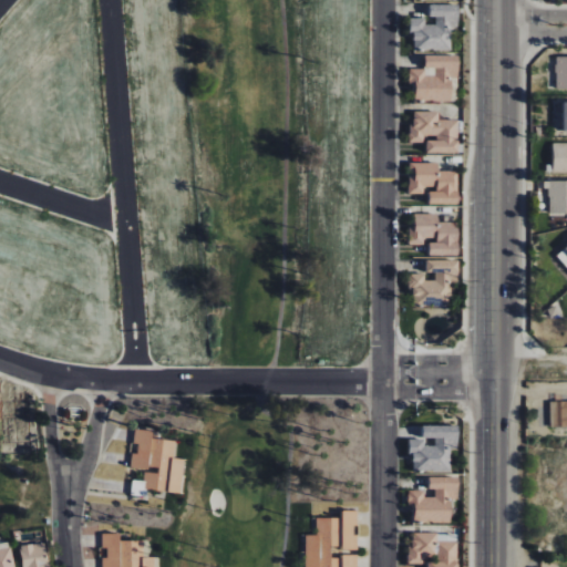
[(457,4),(430,4),(430,17),(435,17),(435,24),(425,24),(425,18),(410,18),(410,34),(414,34),(414,50),(452,50),(452,28),(457,28),(457,4)]
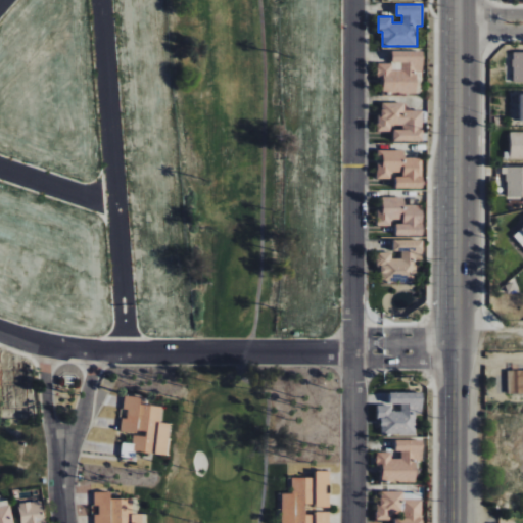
[(377,63),(377,80),(383,80),(382,93),(417,93),(417,73),(422,73),(423,51),(391,50),(391,64),(377,63)]
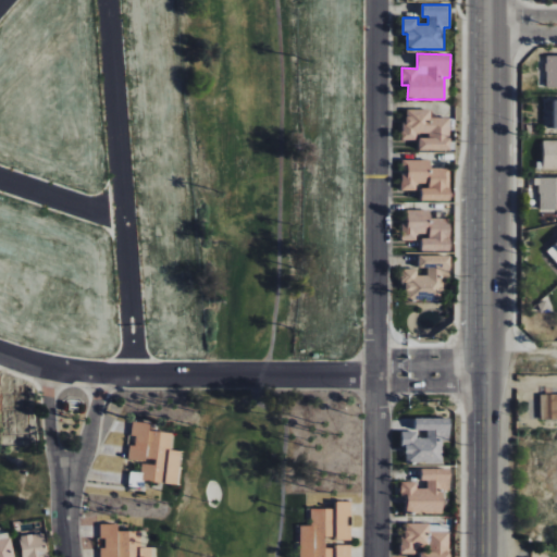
[(547,89),(556,88),(556,56),(546,57),(547,89)]
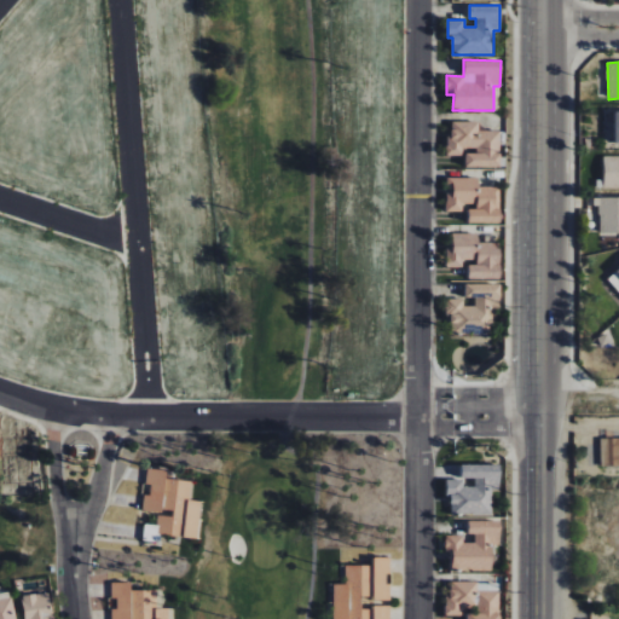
[(466,167),(499,167),(501,132),(479,131),(479,122),(449,122),(449,156),(463,156),(463,151),(466,151),(466,167)]
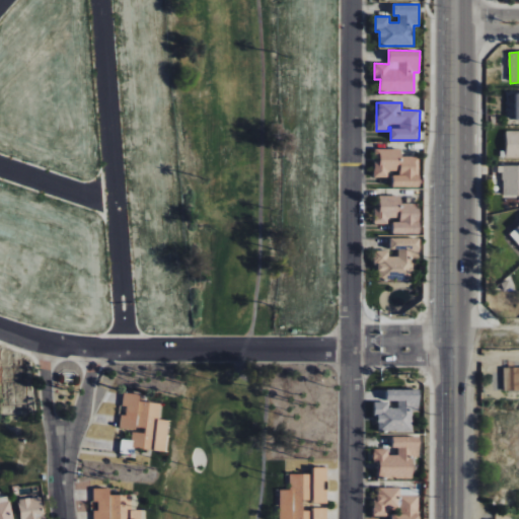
[(518,131),(506,132),(507,158),(518,157),(518,131)]
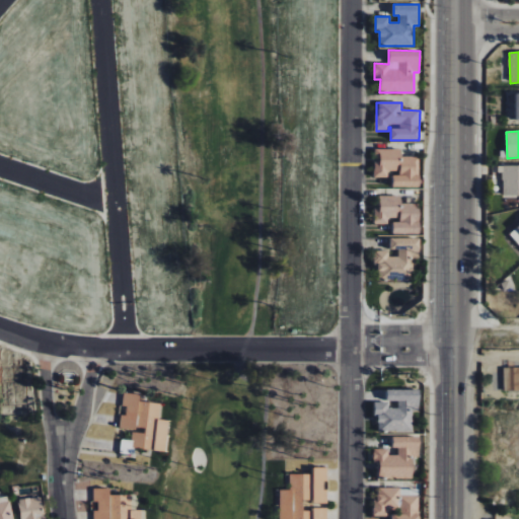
[(392,188),(419,187),(419,156),(401,156),(400,149),(374,149),(374,177),(388,177),(387,173),(392,173),(392,188)]
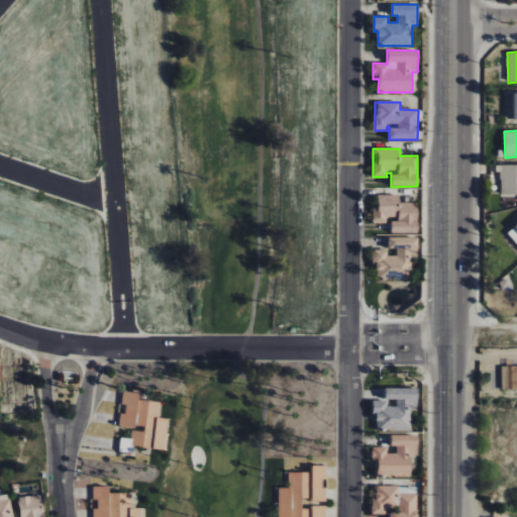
[(500,196),(516,195),(516,165),(500,165),(500,196)]
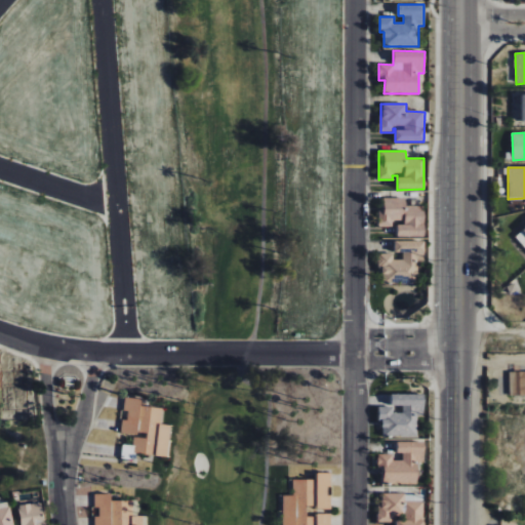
[(405,198),(384,198),(384,210),(378,210),(378,227),(392,227),(392,223),(397,223),(397,237),(425,237),(425,206),(405,205),(405,198)]
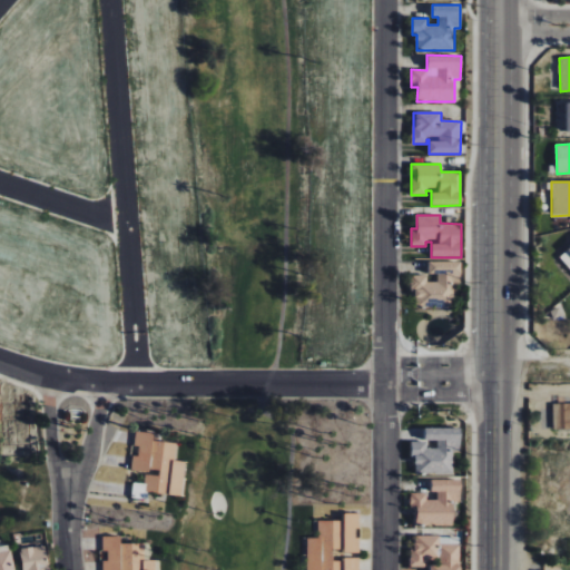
[(569,403),(553,404),(553,430),(569,429),(569,403)]
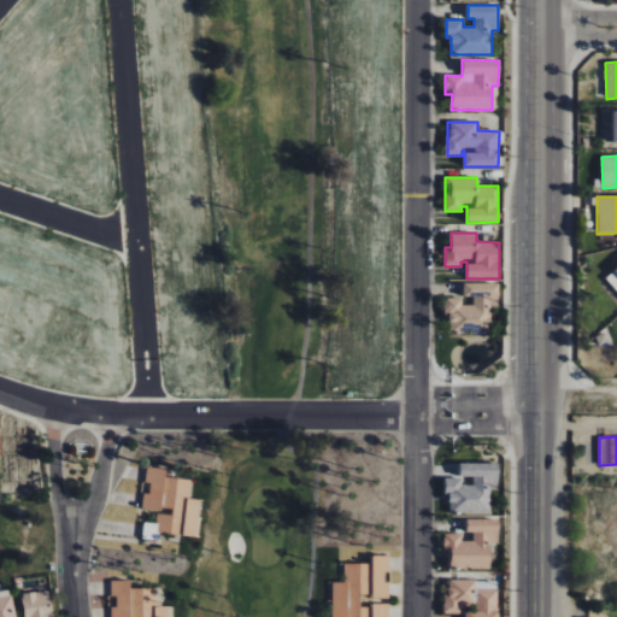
[(491,513),(491,488),(498,488),(498,464),(459,463),(459,477),(472,477),(472,486),(462,486),(462,479),(445,479),(445,497),(450,497),(450,513),(491,513)]
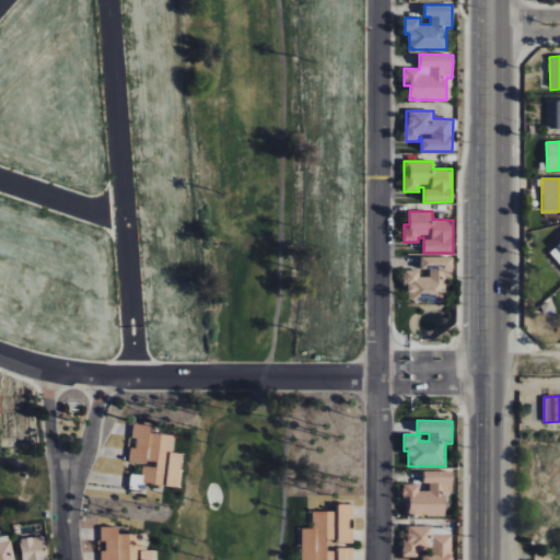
[(178,488),(183,454),(172,453),(174,435),(150,433),(151,426),(135,424),(132,448),(130,447),(129,463),(143,464),(141,483),(164,486),(178,488)]
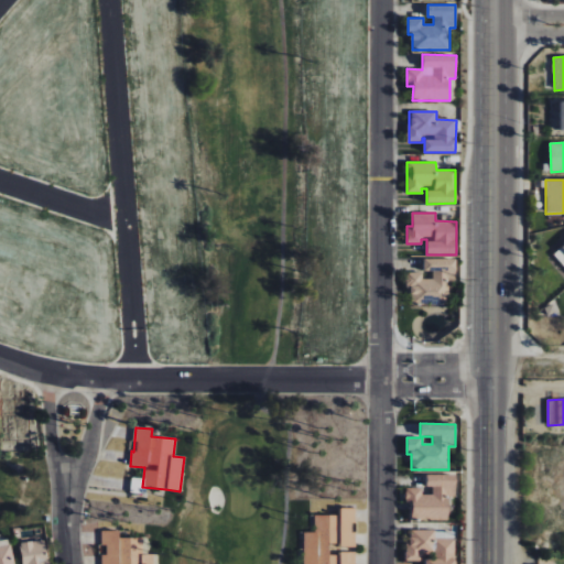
[(455,475),(426,475),(426,487),(432,487),(432,495),(422,495),(422,488),(405,488),(405,505),(411,505),(411,520),(447,520),(448,497),(455,497),(455,475)]
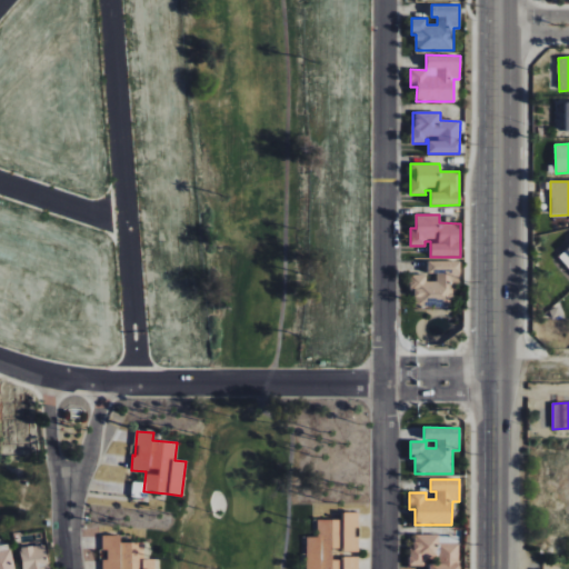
[(358,551),(358,512),(342,512),(343,552),(358,551)]
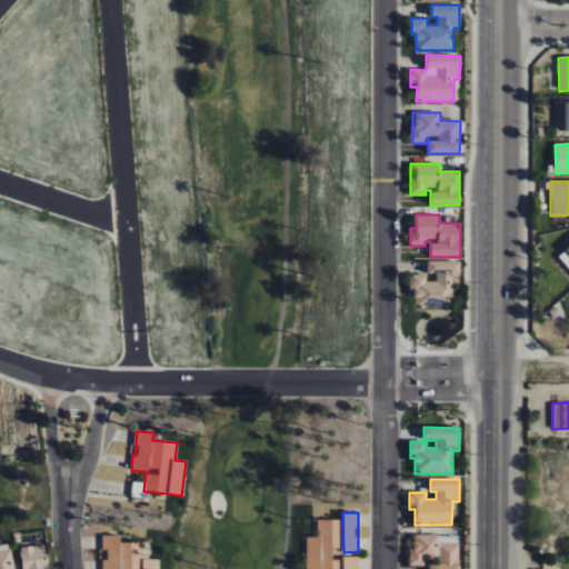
[(341,520),(318,519),(317,537),(307,537),(306,568),(357,568),(358,559),(332,558),(332,548),(341,548),(341,520)]
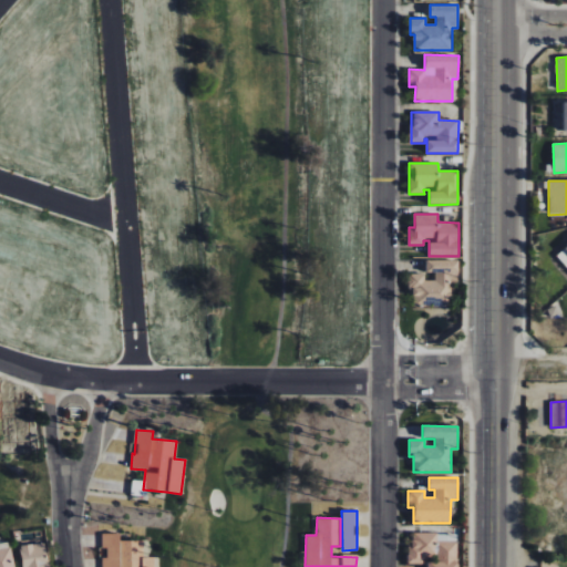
[(145,540),(120,539),(120,534),(102,533),(102,548),(104,548),(103,566),(158,566),(160,558),(144,557),(145,540)]
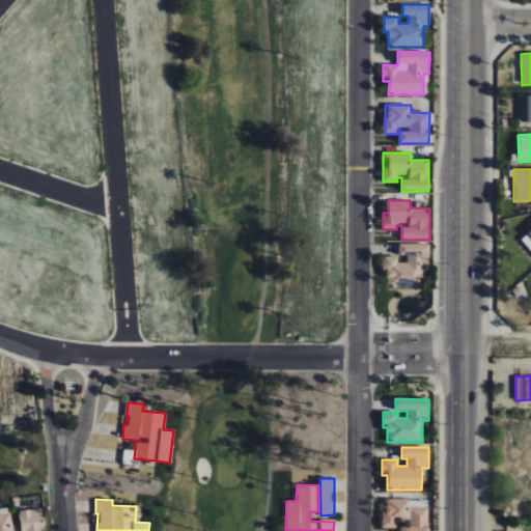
[(427,530),(428,507),(410,506),(410,499),(384,499),(383,528),(399,528),(398,530),(427,530)]
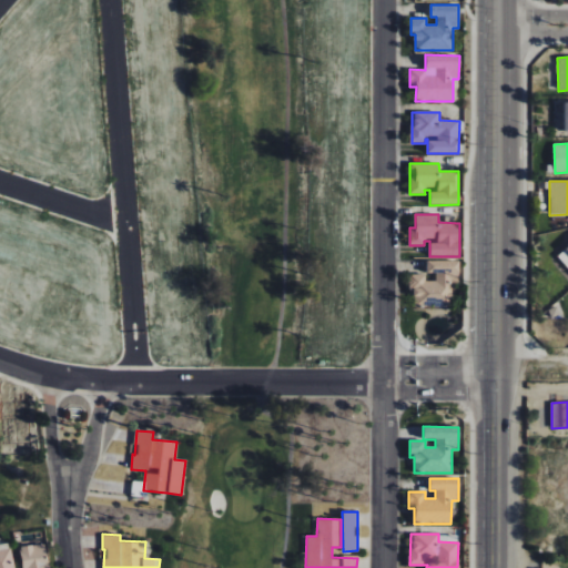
[(0,567),(14,567),(11,544),(0,545),(0,567)]
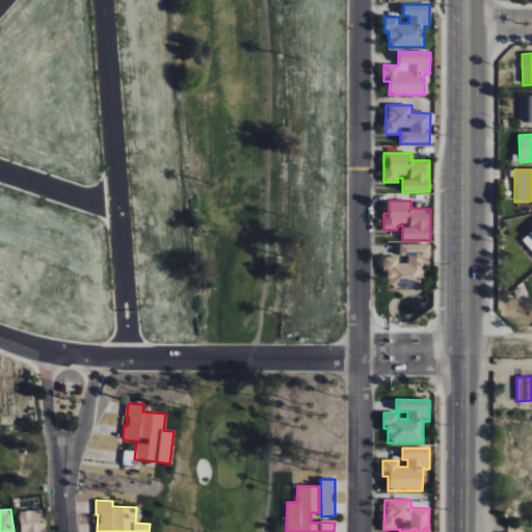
[(20,531),(45,531),(44,509),(19,512),(20,531)]
